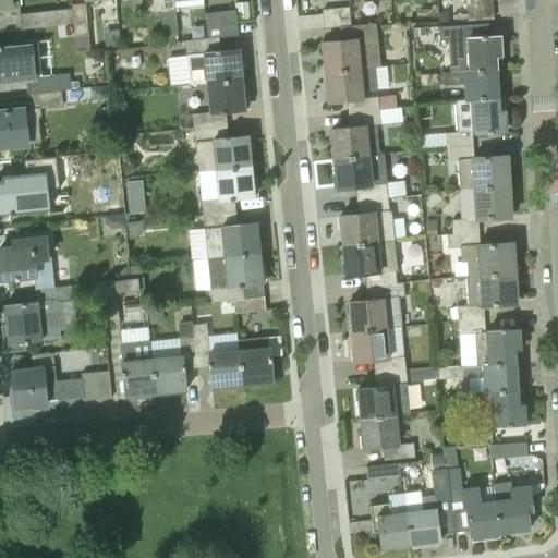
[(160,11),(159,0),(145,0),(147,13),(160,11)]
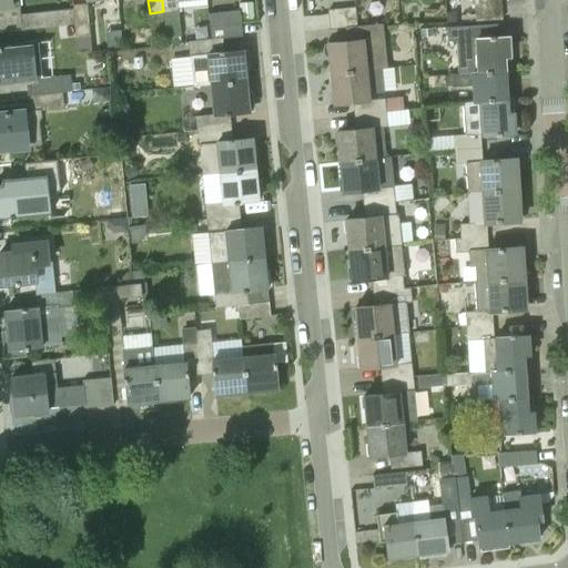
[(181,37),(176,0),(162,0),(163,11),(165,38),(181,37)]
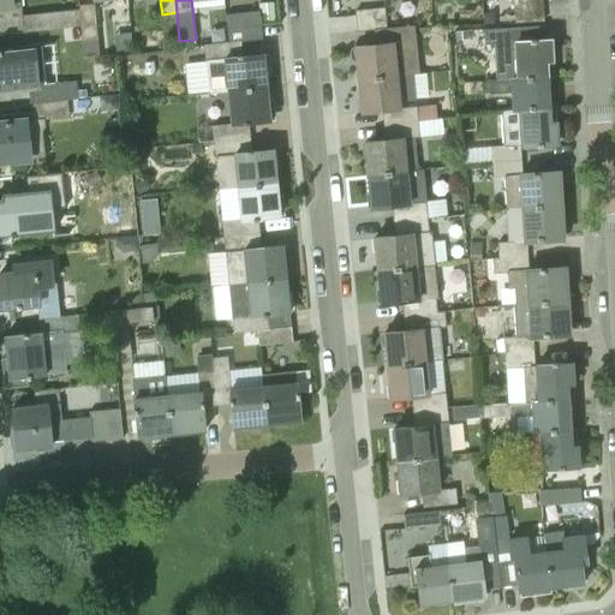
[(274,19),(273,3),(258,4),(260,11),(260,21),(274,19)]
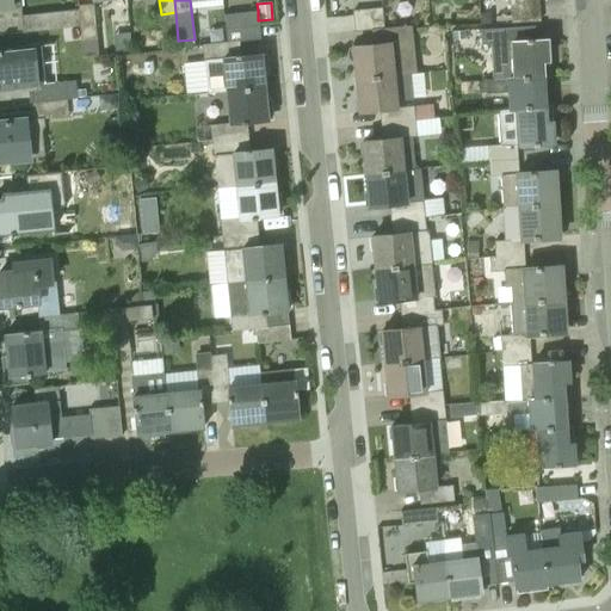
[(79,6),(79,10),(81,26),(82,41),(97,39),(94,4),(79,6)]
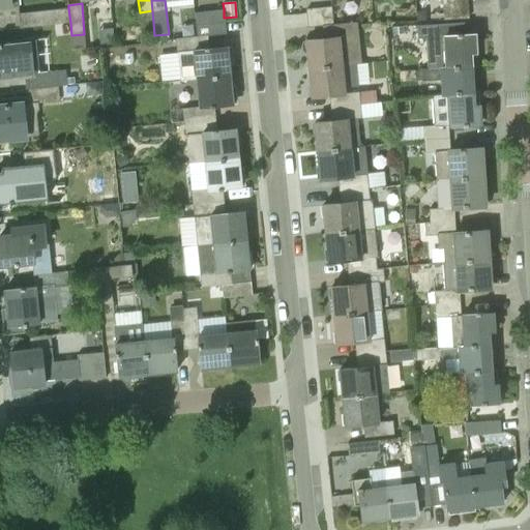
[(468,5),(443,7),(444,20),(469,18),(468,5)]
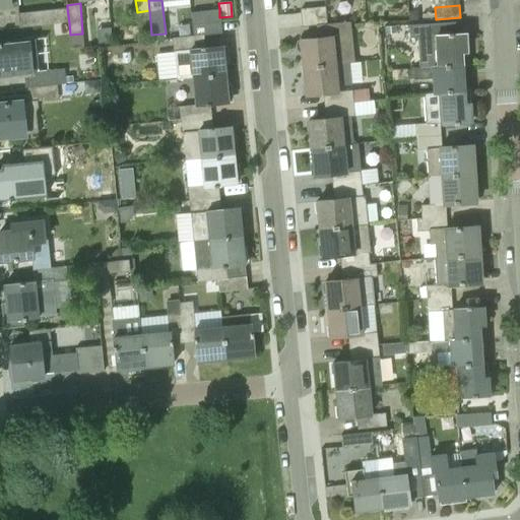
[(327,24),(325,7),(301,9),(303,26),(317,24),(327,24)]
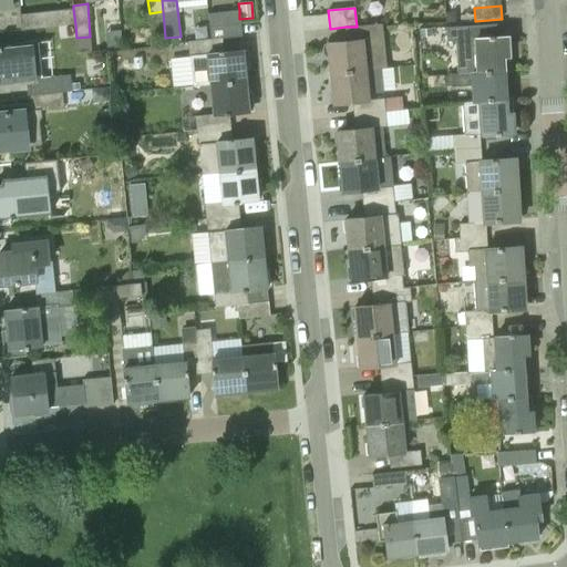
[(20,30),(75,24),(73,9),(19,14),(20,30)]
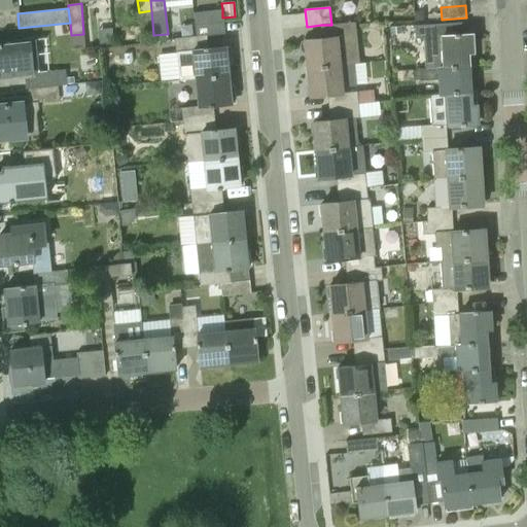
[(195,24),(196,36),(206,35),(224,33),(223,21),(222,18),(222,9),(194,12),(195,24)]
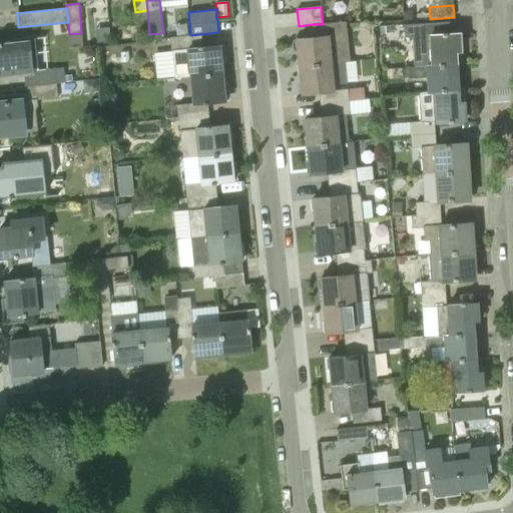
[(403,11),(403,20),(413,19),(412,14),(407,10),(403,11)]
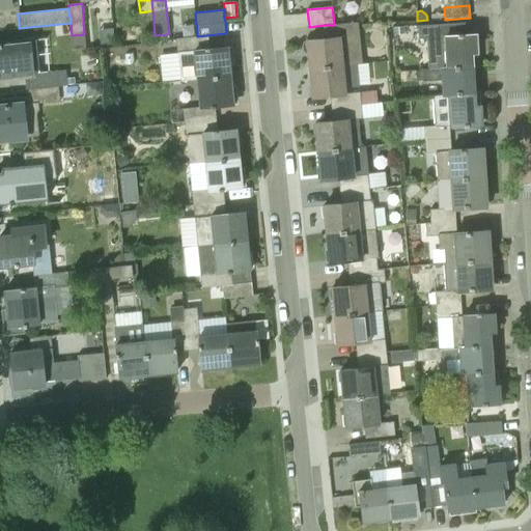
[(342,65),(356,63),(361,63),(356,22),(353,23),(334,25),(324,25),(325,38),(307,40),(310,68),(342,65)]
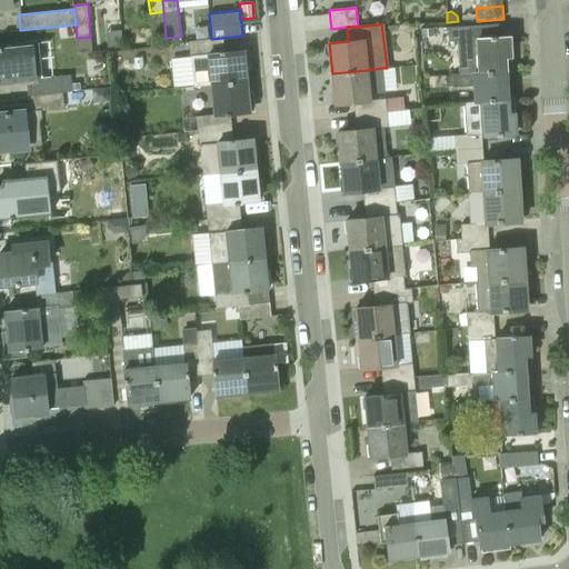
[(472,73),(506,71),(505,57),(511,56),(509,37),(476,39),(475,26),(448,28),(449,42),(457,41),(459,75),(472,73)]
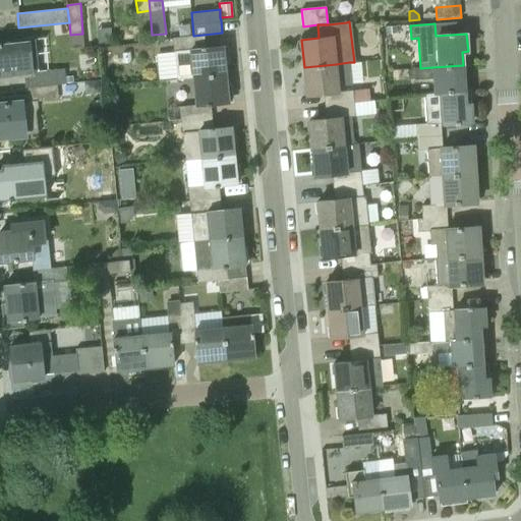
[(205,48),(204,35),(193,36),(173,38),(174,51),(177,79),(193,77),(226,74),(223,46),(205,48)]
